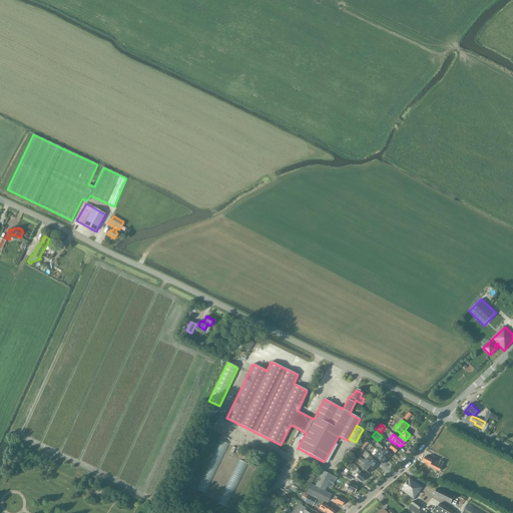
[(395,453),(396,452),(397,451),(398,450),(398,449),(391,442),(387,447),(395,453)]
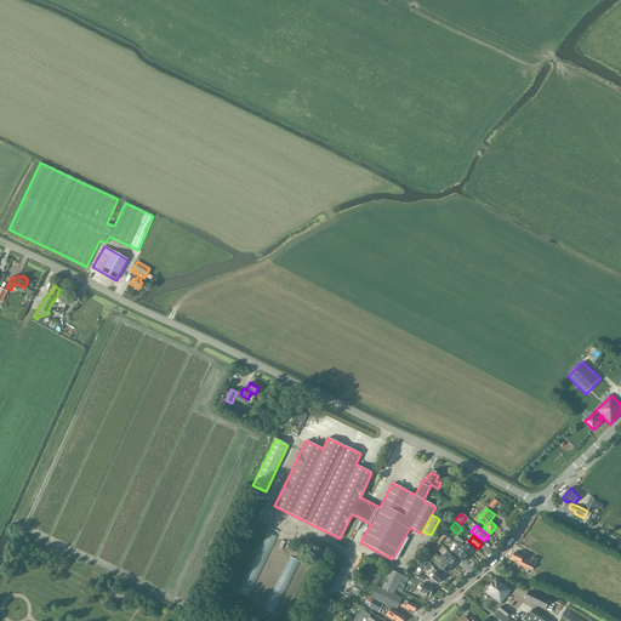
[(456,545),(459,547),(468,556),(469,553),(471,554),(473,552),(472,551),(473,551),(466,545),(463,547),(461,545),(457,542),(456,545)]
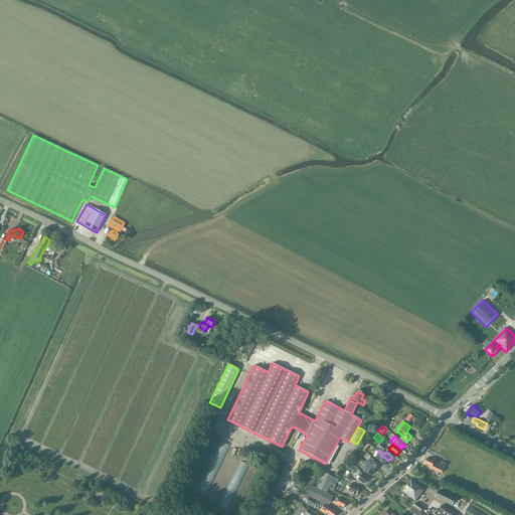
[(388,461),(380,454),(378,456),(377,455),(377,456),(375,458),(384,466),(385,467),(387,464),(386,463),(388,461)]
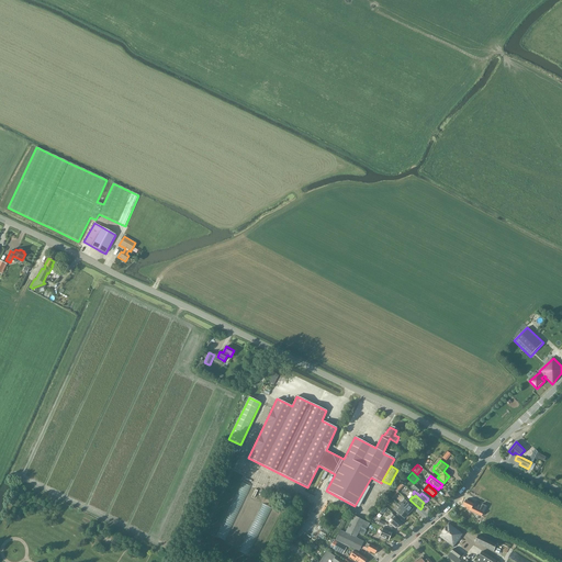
[(398,504),(408,514),(413,508),(404,499),(401,503),(400,502),(398,504)]
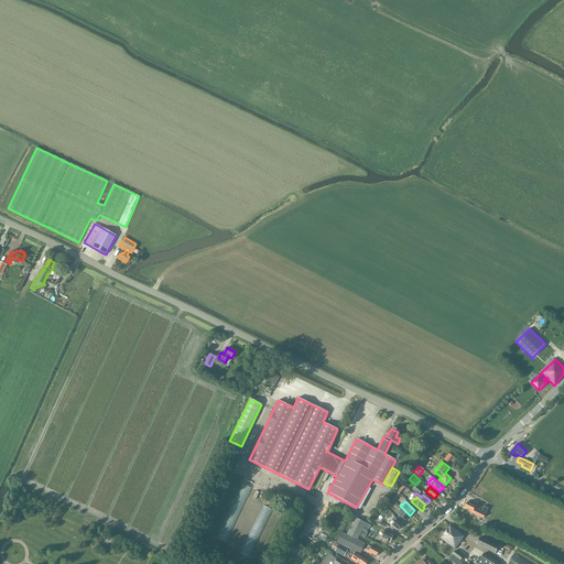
[(468,502),(465,508),(469,510),(469,511),(484,519),(489,508),(484,506),(483,508),(476,505),(476,506),(468,502)]
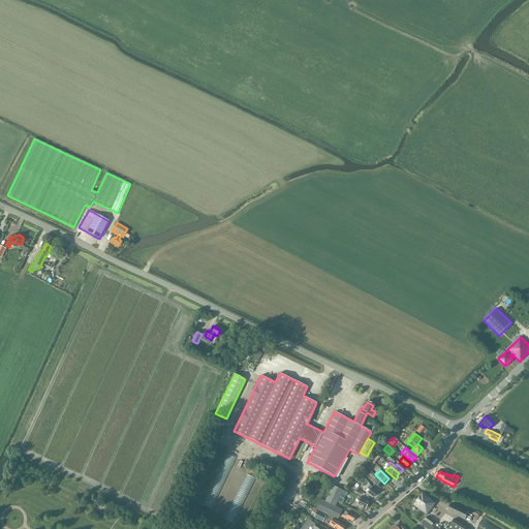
[(375,474),(373,476),(375,478),(372,481),(380,489),(384,484),(375,474)]
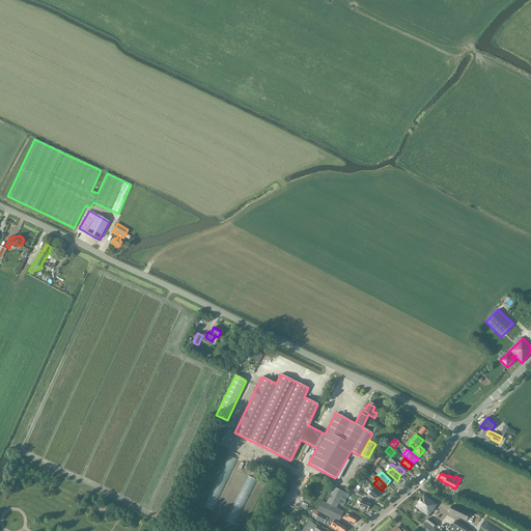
[(369,485),(364,492),(368,495),(373,500),(374,499),(375,499),(376,498),(376,497),(379,495),(372,490),(373,488),(371,486),(369,485)]
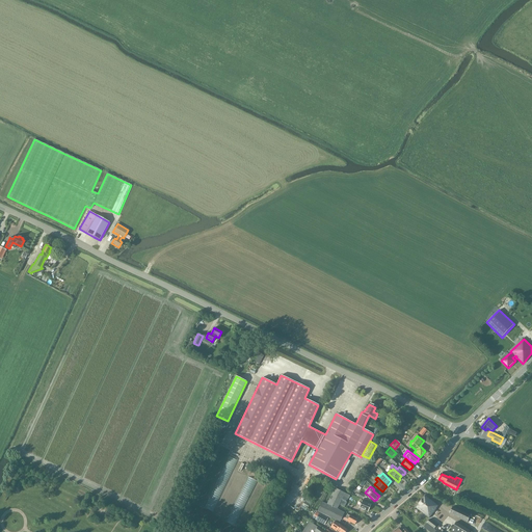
[(322,502),(317,511),(340,523),(344,512),(337,509),(345,494),(335,488),(327,504),(322,502)]
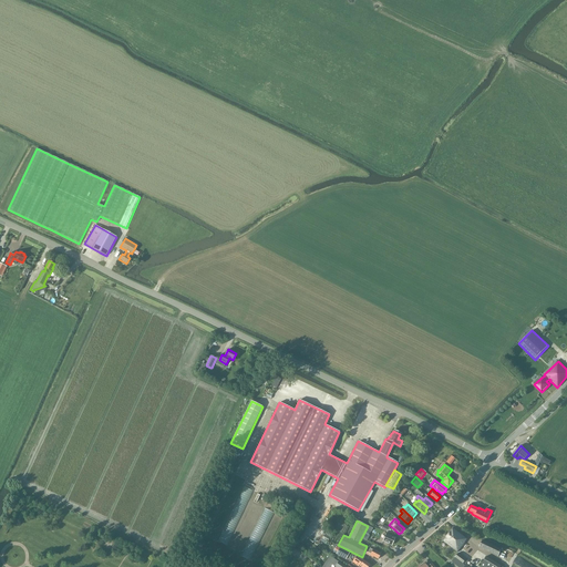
[(453,528),(443,542),(457,553),(467,539),(453,528)]
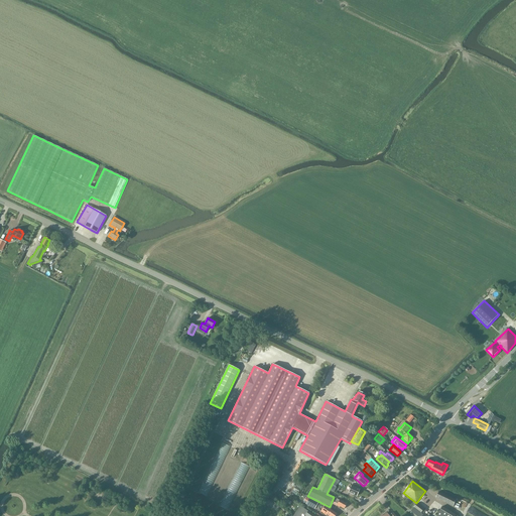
[(358,493),(359,489),(352,486),(349,493),(356,496),(357,496),(357,495),(358,494),(358,493)]
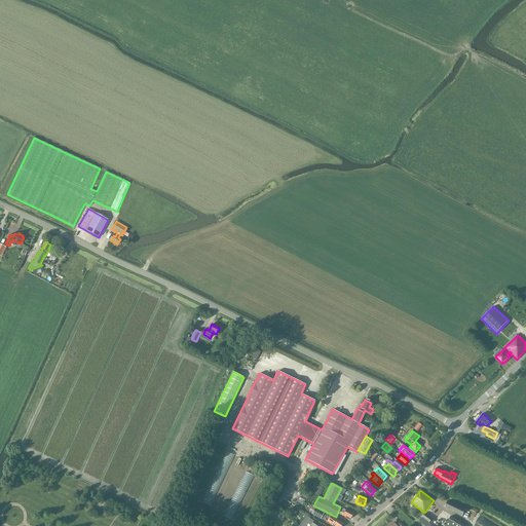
[(448,501),(444,508),(461,516),(464,510),(448,501)]
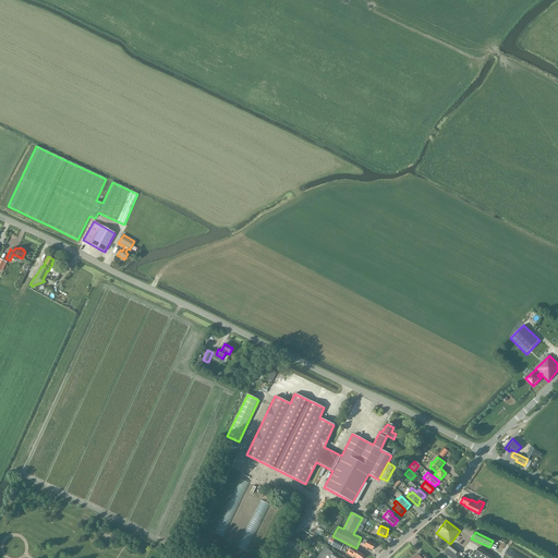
[(331,537),(330,540),(334,542),(331,545),(340,550),(343,544),(335,538),(331,537)]
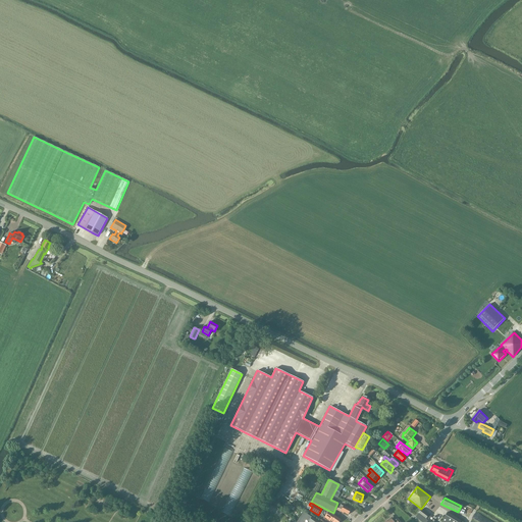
[(341,505),(338,509),(341,510),(341,512),(344,514),(345,513),(348,515),(349,513),(350,513),(351,511),(350,511),(351,510),(344,506),(343,507),(341,505)]
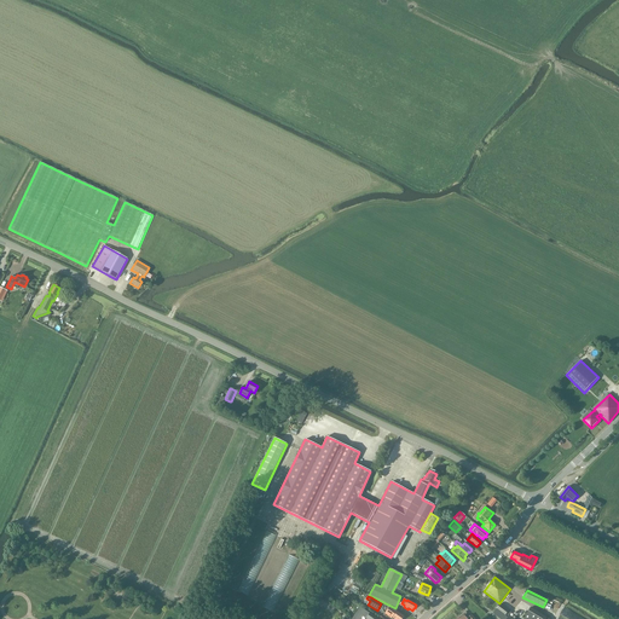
[(499,618),(514,618),(509,615),(512,613),(509,611),(501,603),(493,614),(499,618)]
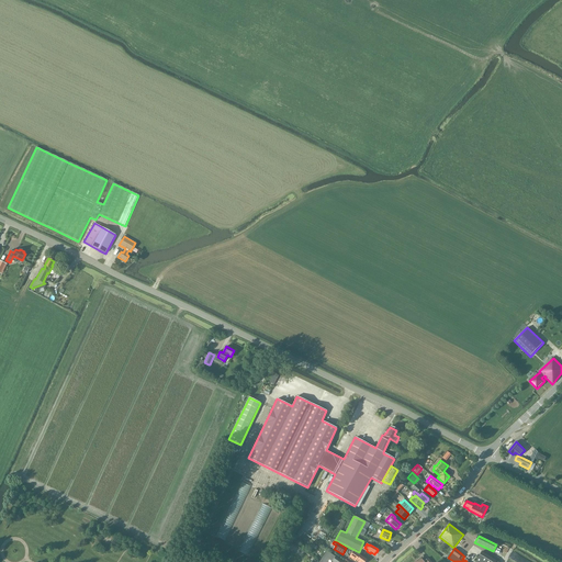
[(319,561),(330,561),(335,557),(327,551),(319,561)]
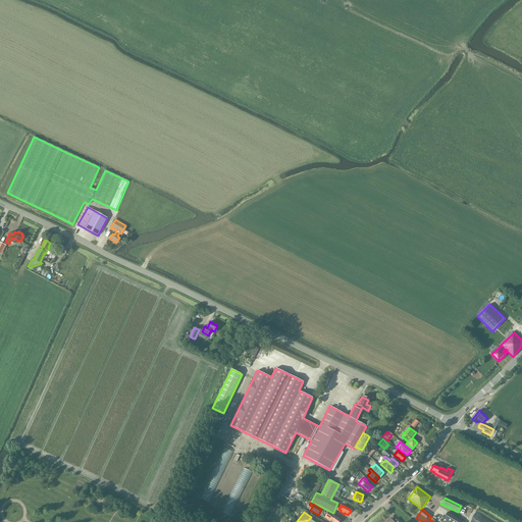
[(328,512),(324,517),(330,521),(329,521),(340,521),(341,521),(340,521),(341,520),(334,515),(328,512)]
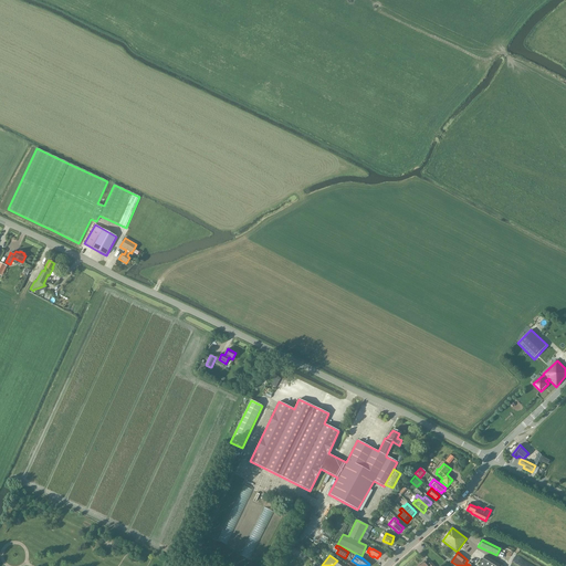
[(502,565),(485,556),(479,565),(502,565)]
